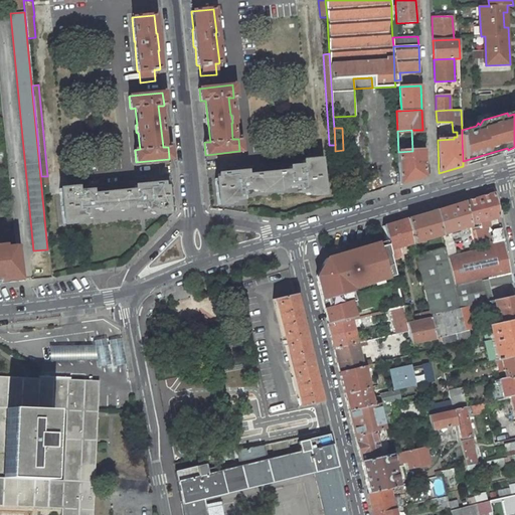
[(463,161),(463,166),(480,161),(479,158),(498,152),(499,155),(508,152),(508,150),(507,148),(463,161)]
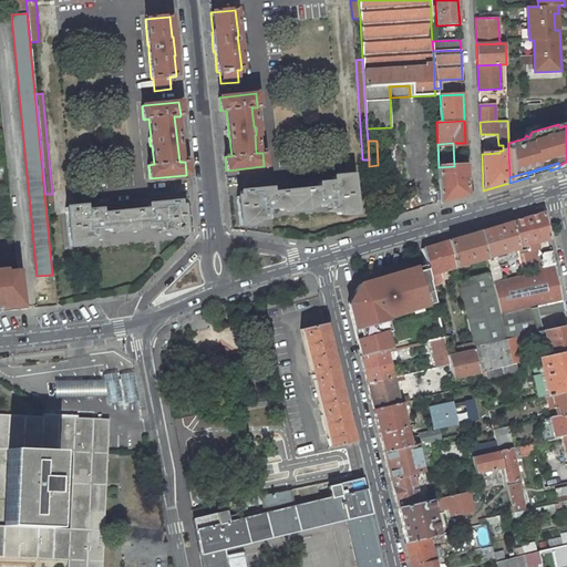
[(437,167),(440,203),(467,195),(467,194),(466,166),(465,165),(454,166),(439,167),(437,167)]
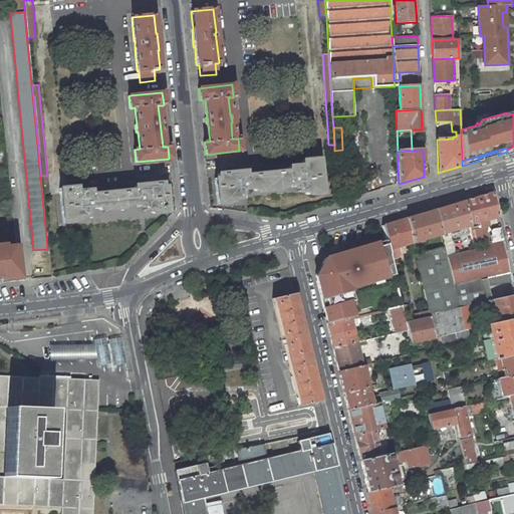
[(312,195),(322,194),(318,158),(301,160),(302,166),(296,167),(296,166),(288,167),(288,171),(245,176),(245,171),(217,174),(218,178),(215,179),(217,205),(228,204),(227,200),(241,199),(240,190),(259,188),(259,193),(278,191),(278,186),(297,184),(298,193),(311,191),(312,195)]
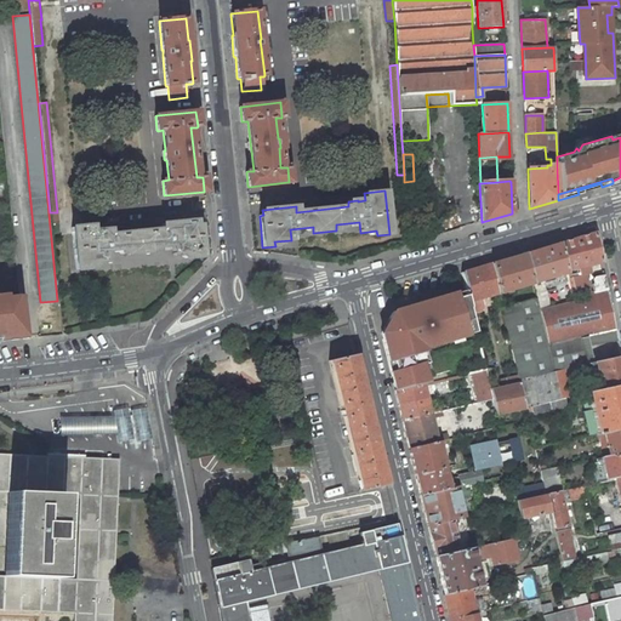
[(92,226),(72,227),(75,271),(89,269),(87,265),(104,262),(103,252),(126,250),(127,255),(149,254),(149,248),(172,245),(174,256),(191,254),(191,258),(203,257),(200,226),(197,226),(195,221),(163,224),(163,229),(110,234),(109,229),(100,231),(100,232),(93,233),(92,226)]
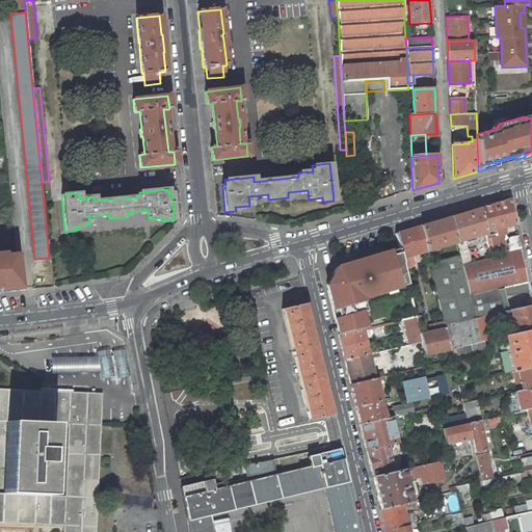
[(515,225),(509,200),(480,208),(486,232),(496,230),(504,228),(515,225)]
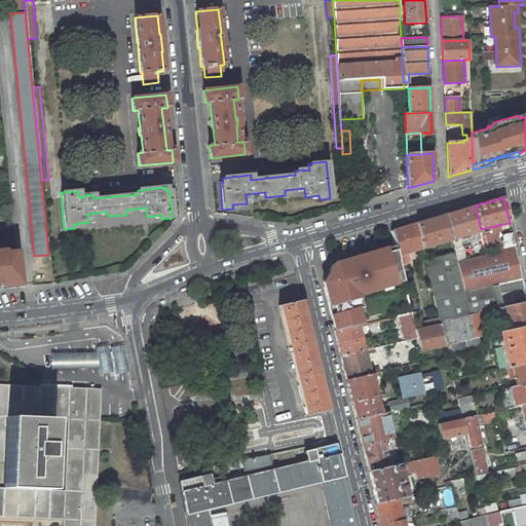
[(475,205),(445,215),(451,239),(460,237),(481,231),(481,229),(475,205)]
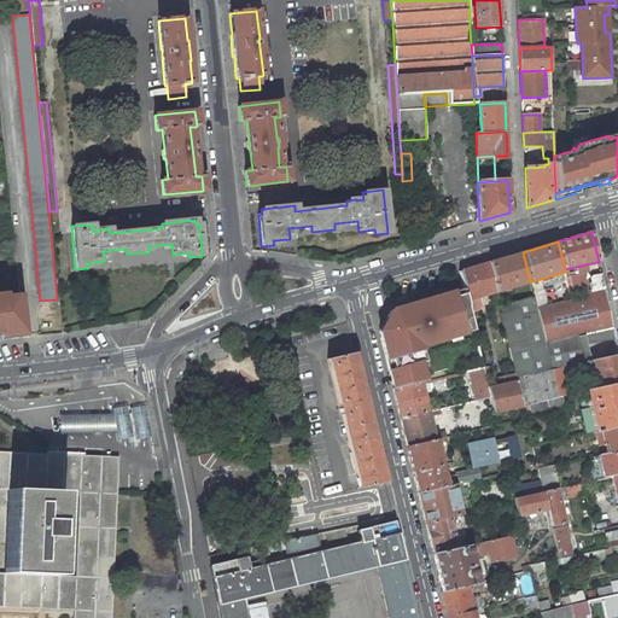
[(496,292),(530,281),(523,252),(489,262),(496,292)]
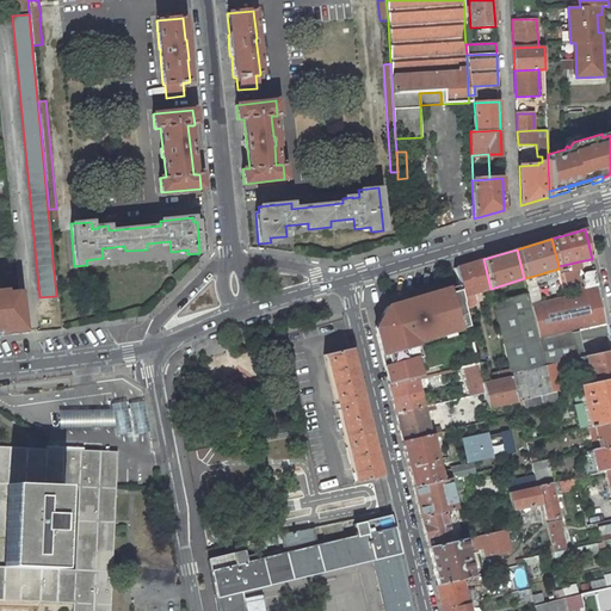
[(455,267),(462,297),(473,294),(491,289),(483,259),(455,267)]
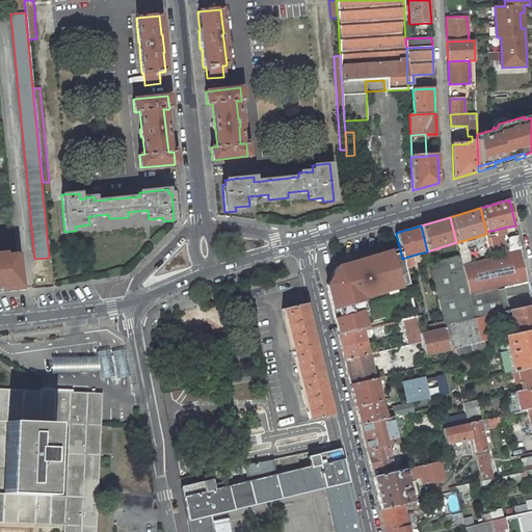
[(496,230),(498,237),(487,238),(493,258),(499,257),(498,253),(504,251),(501,236),(503,236),(503,233),(505,232),(504,228),(496,230)]
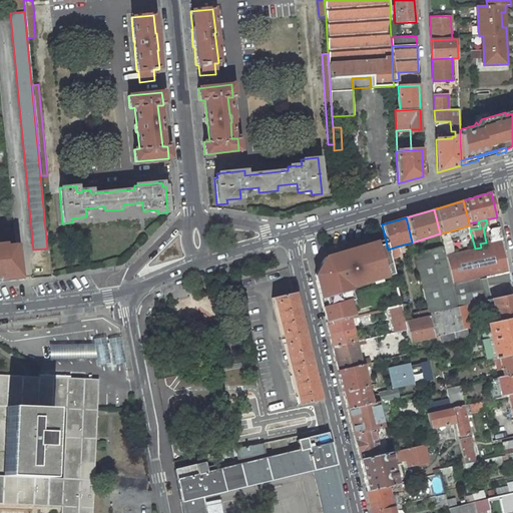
[(452,285),(509,273),(502,239),(499,227),(491,229),(490,231),(491,234),(489,235),(490,241),(486,242),(480,243),(481,247),(475,248),(455,252),(445,255),(452,285)]
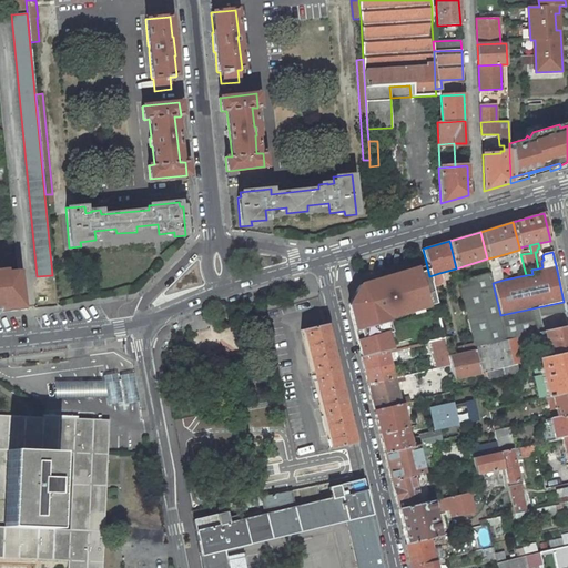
[(497,256),(487,259),(490,273),(493,283),(504,280),(499,266),(498,266),(497,256)]
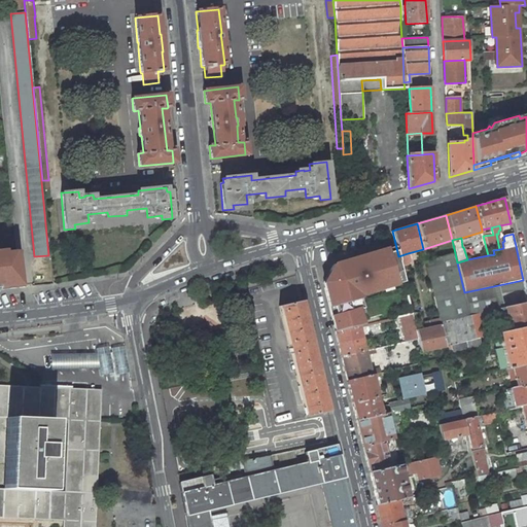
[(0,283),(12,282),(12,281),(20,280),(16,252),(3,253),(2,251),(0,251),(0,283)]
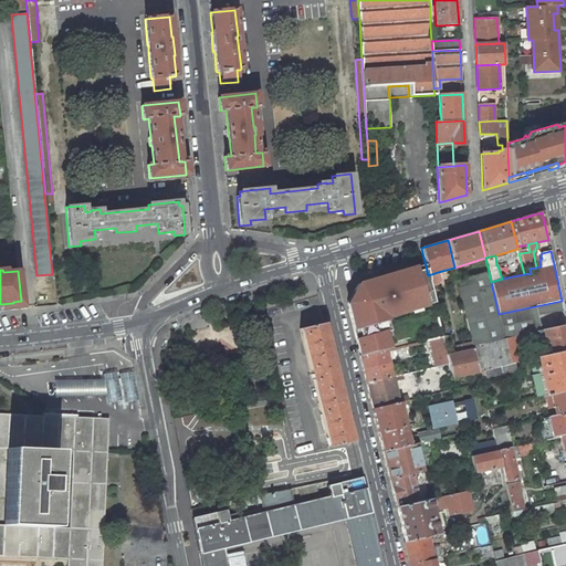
[(438,272),(428,275),(430,286),(437,283),(440,279),(438,272)]
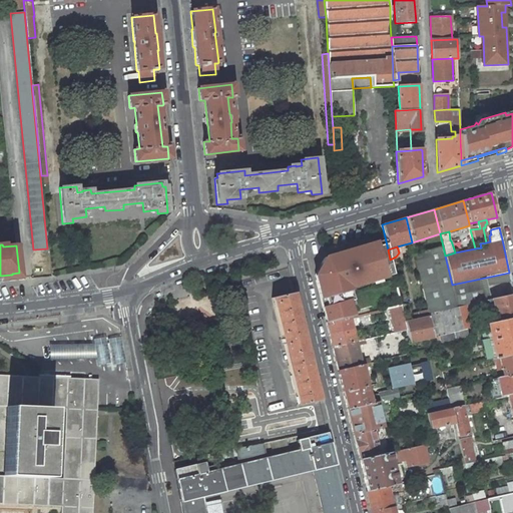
[(443,246),(414,254),(428,312),(429,315),(458,308),(452,285),(445,255),(443,246)]
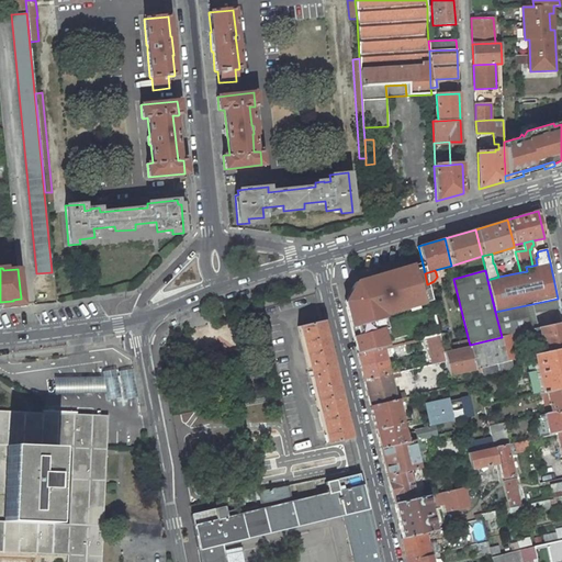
[(0,308),(22,306),(21,299),(13,300),(13,301),(0,302),(0,308)]
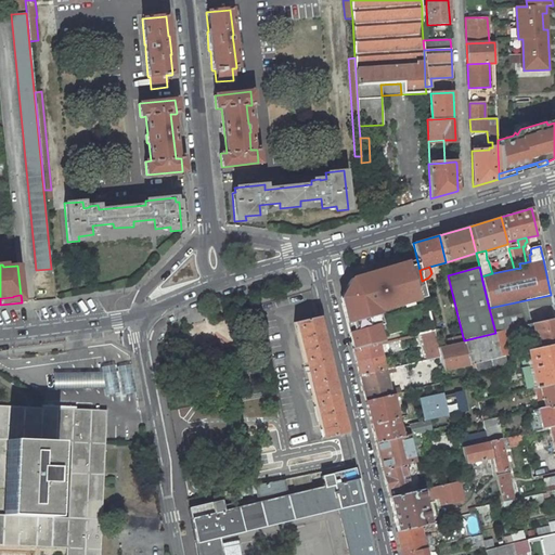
[(551,295),(489,308),(495,333),(506,331),(524,327),(523,326),(520,311),(527,309),(553,305),(551,295)]
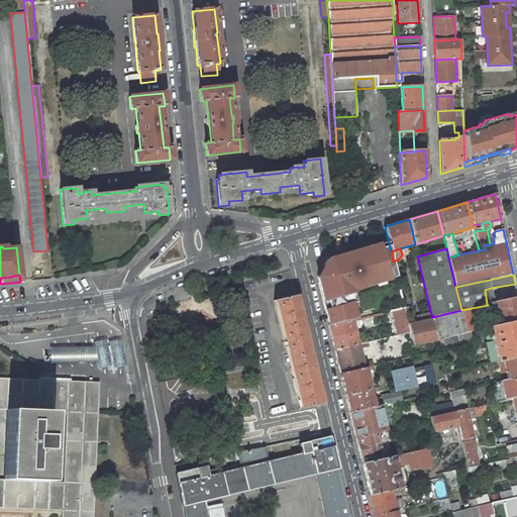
[(494,302),(491,288),(485,290),(487,304),(494,302)]
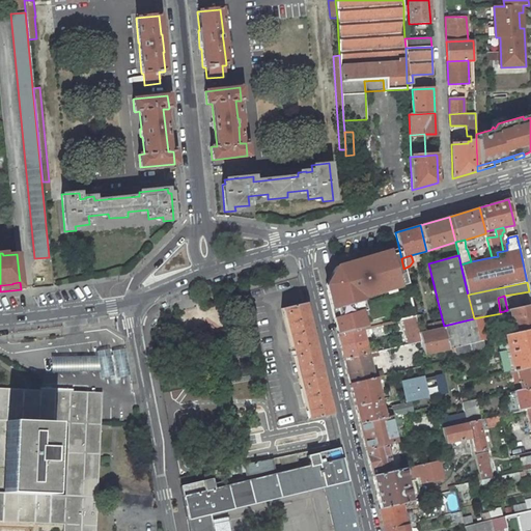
[(308,420),(331,414),(304,303),(281,308),(308,420)]
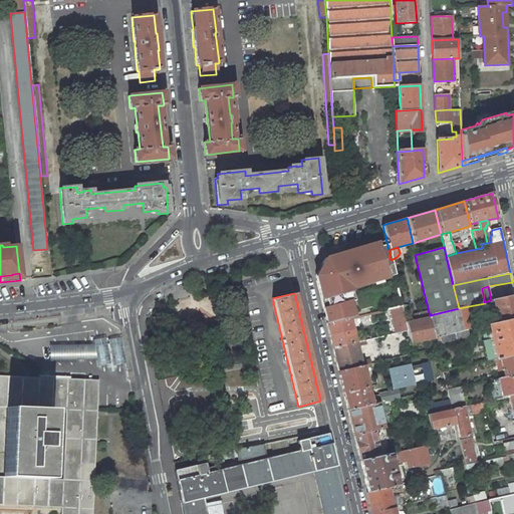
[(487,325),(513,317),(513,294),(491,300),(484,302),(485,303),(488,318),(485,319),(487,325)]
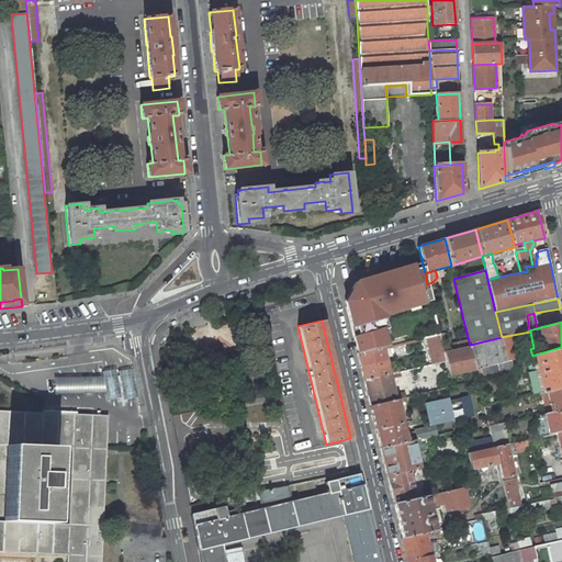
[(433,364),(446,362),(444,353),(440,333),(427,338),(433,364)]
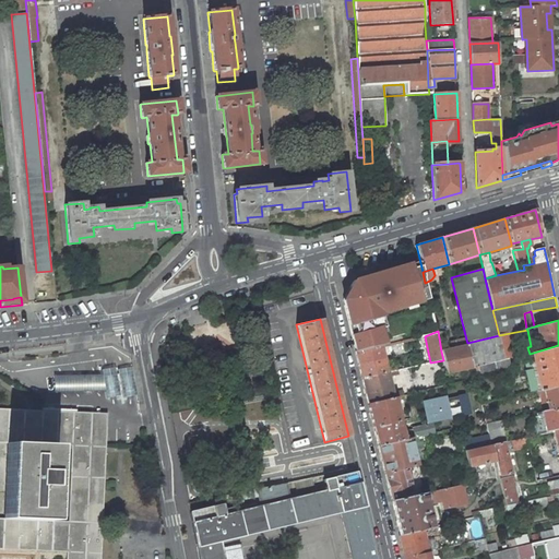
[(468,346),(473,368),(478,367),(508,358),(516,357),(510,333),(499,335),(467,343),(468,346)]
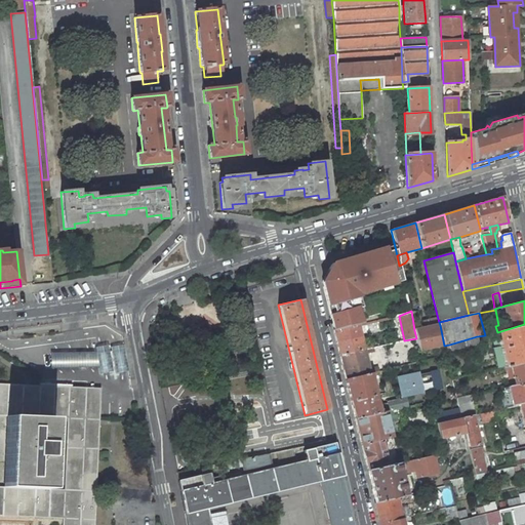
[(429,327),(440,325),(439,322),(438,319),(428,321),(429,327)]
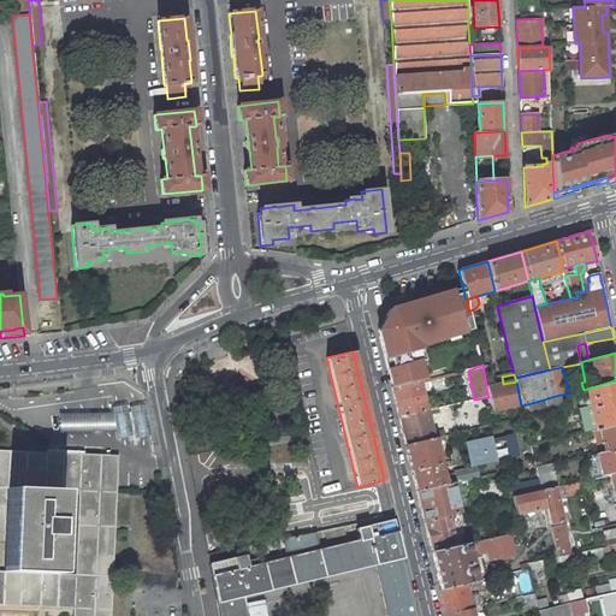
[(445,383),(444,375),(430,379),(433,390),(439,389),(438,385),(445,383)]
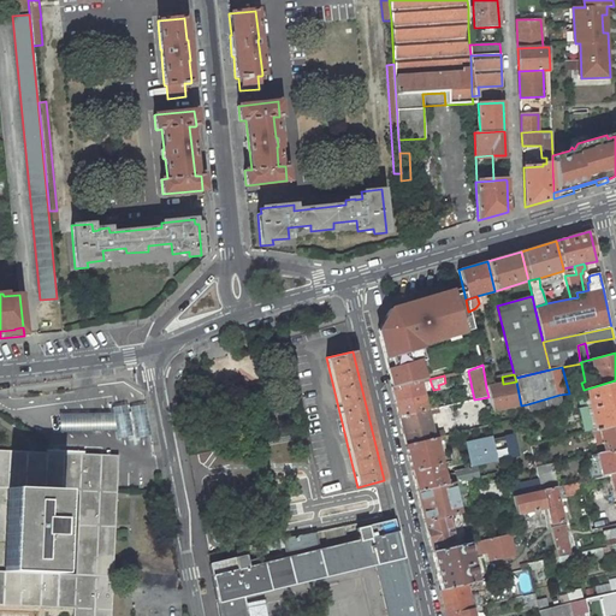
[(615,425),(615,380),(584,390),(587,408),(592,431),(593,432),(598,430),(615,425)]
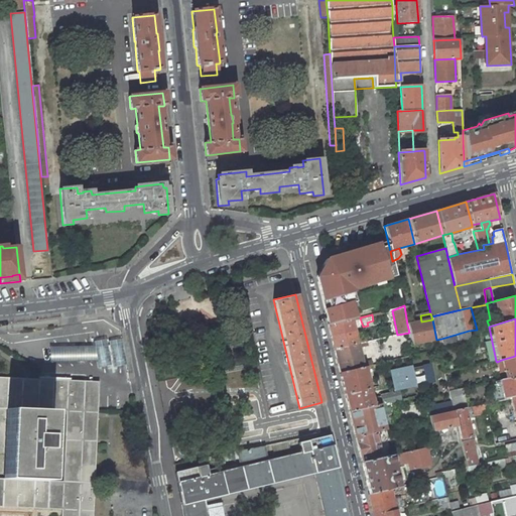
[(335,350),(358,344),(352,319),(329,325),(335,350)]
